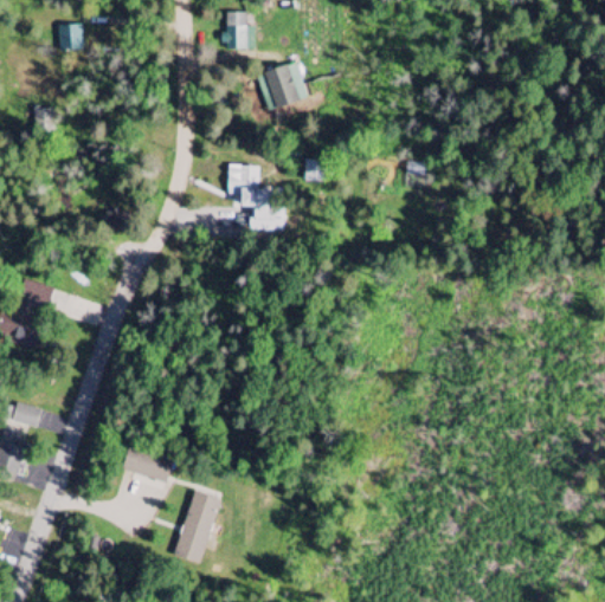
[(246,12),(226,12),(226,38),(223,38),(223,50),(246,50),(246,12)]
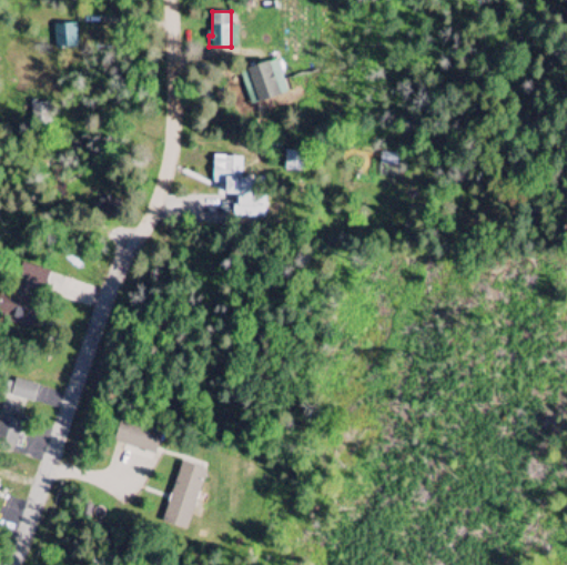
[(56,23),(58,50),(80,49),(78,22),(56,23)]
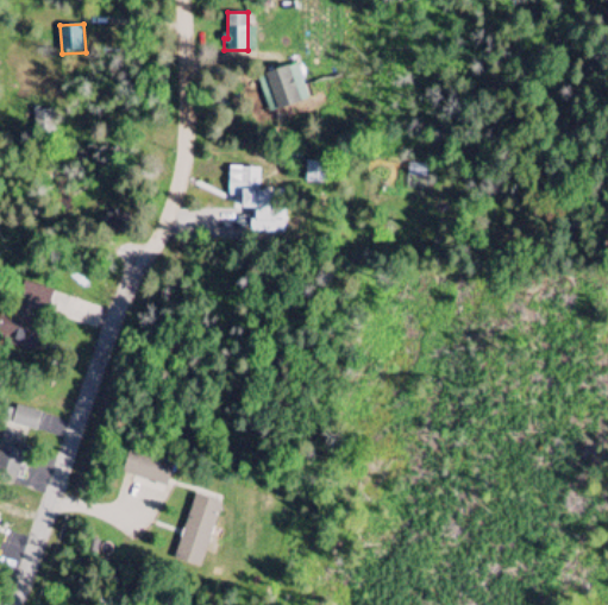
[(299,62),(262,73),(273,109),(309,98),(299,62)]
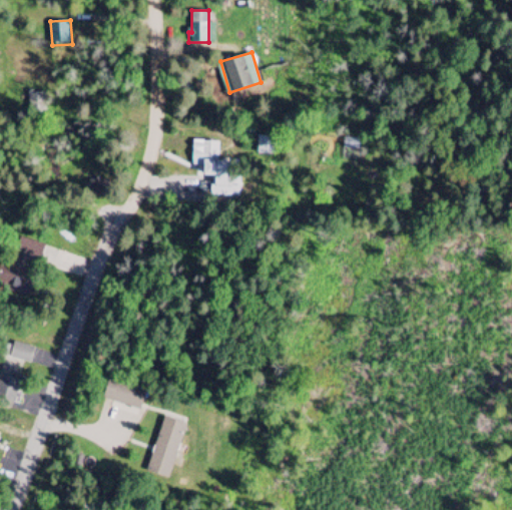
[(219,159),(219,139),(202,139),(202,159),(219,159)]
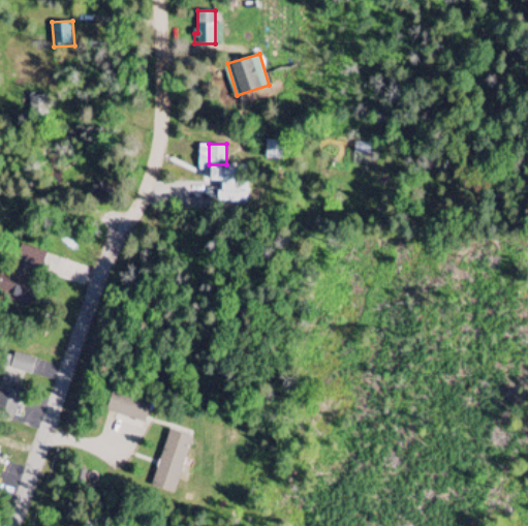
[(0,290),(31,299),(44,249),(20,243),(12,271),(0,267),(0,290)]
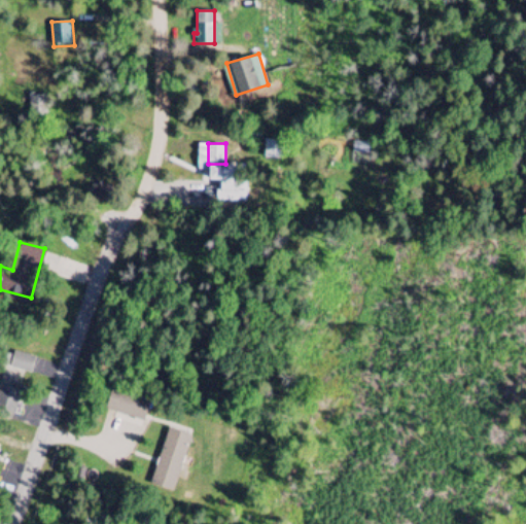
[(31,354),(9,349),(0,392),(0,414),(16,418),(31,354)]
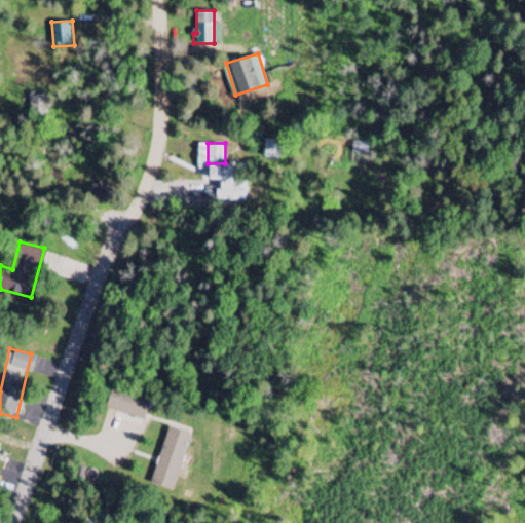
[(145,417),(150,393),(111,384),(106,409),(145,417)]
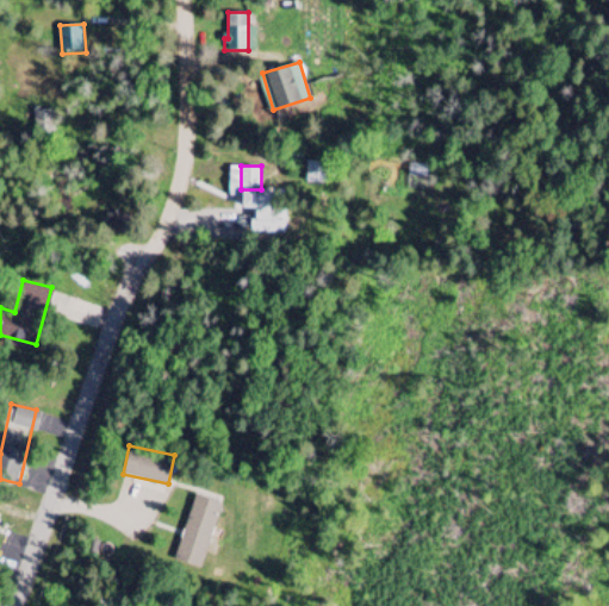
[(196,493),(174,558),(202,568),(223,503),(196,493)]
